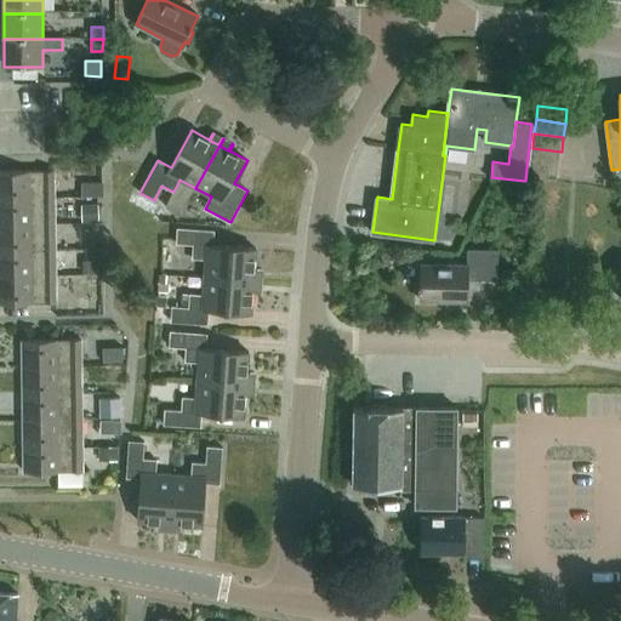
[(530,163),(559,166),(562,152),(533,148),(530,163)]
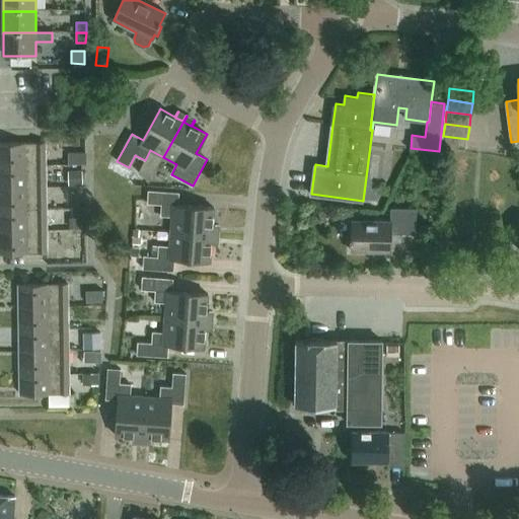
[(89,161),(88,134),(70,134),(70,162),(89,161)]
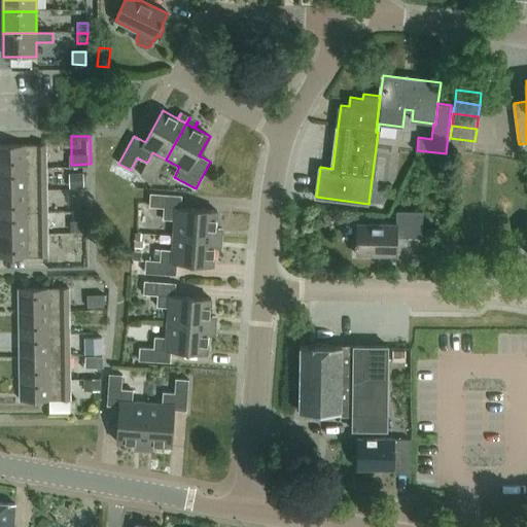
[(472,152),(475,141),(450,138),(448,149),(472,152)]
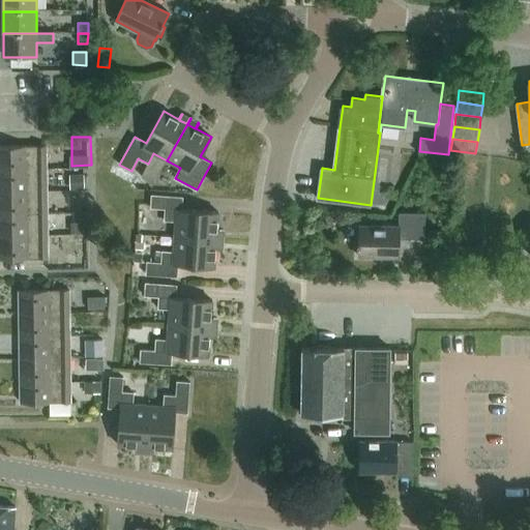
[(47,146),(0,146),(0,169),(47,169),(47,146)]
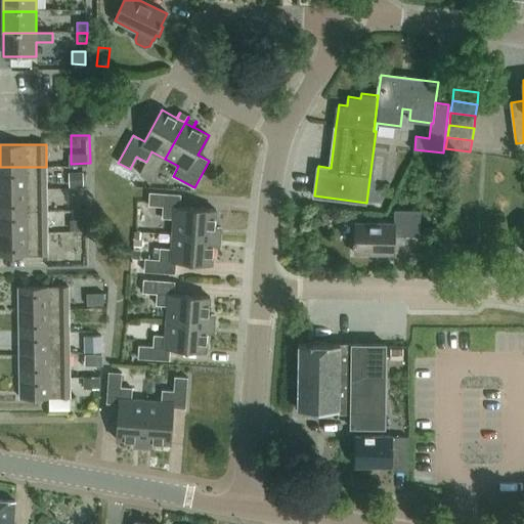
[(46,167),(0,167),(0,189),(46,189),(46,167)]
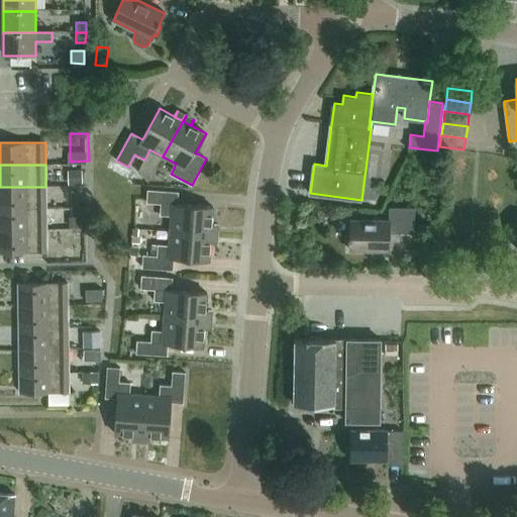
[(68,170),(68,185),(82,185),(82,170),(68,170)]
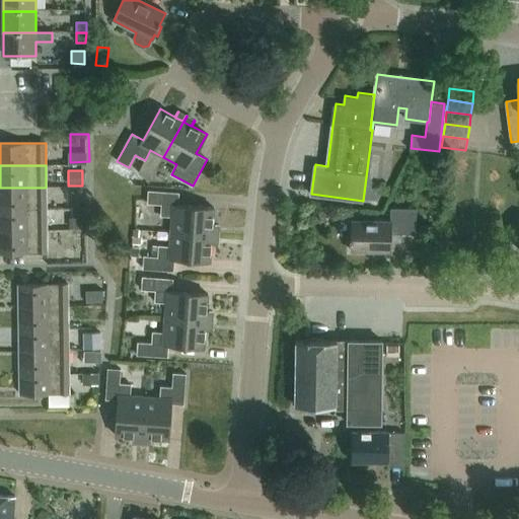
[(46,188),(0,188),(0,210),(46,210),(46,188)]
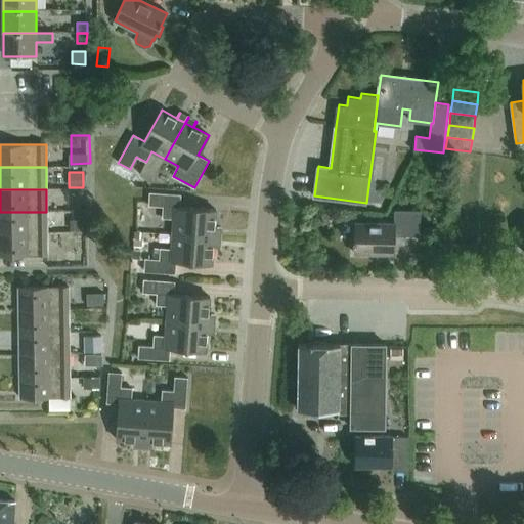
[(150,193),(149,206),(164,207),(163,219),(174,219),(173,234),(221,237),(215,236),(216,228),(222,229),(222,228),(216,227),(217,211),(181,208),(182,195),(150,193)]
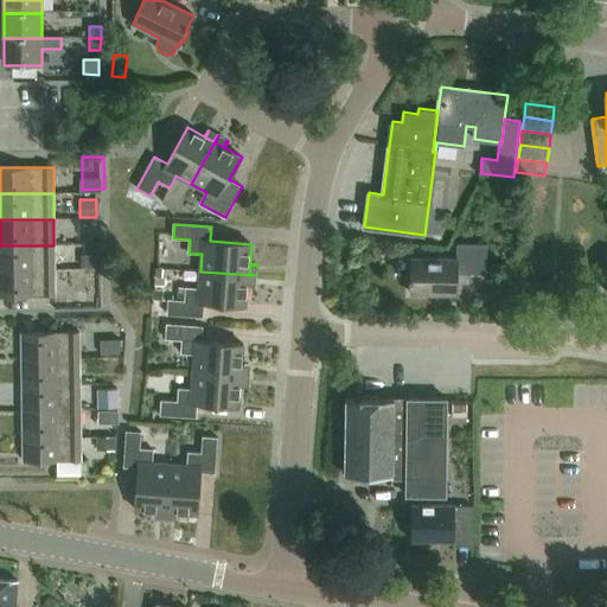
[(458,243),(458,260),(459,260),(468,260),(468,274),(487,274),(487,244),(458,243)]
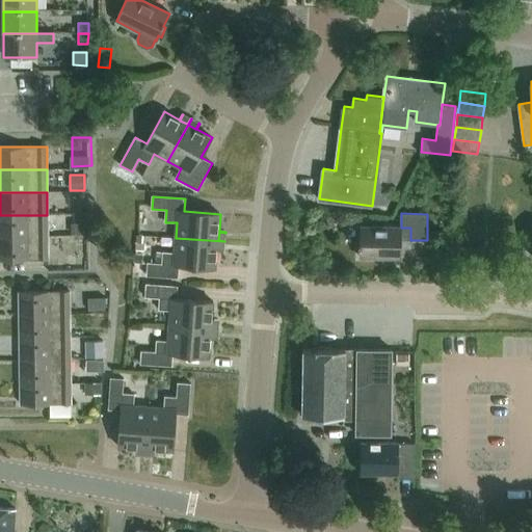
[(47,215),(0,215),(0,237),(48,237),(47,215)]
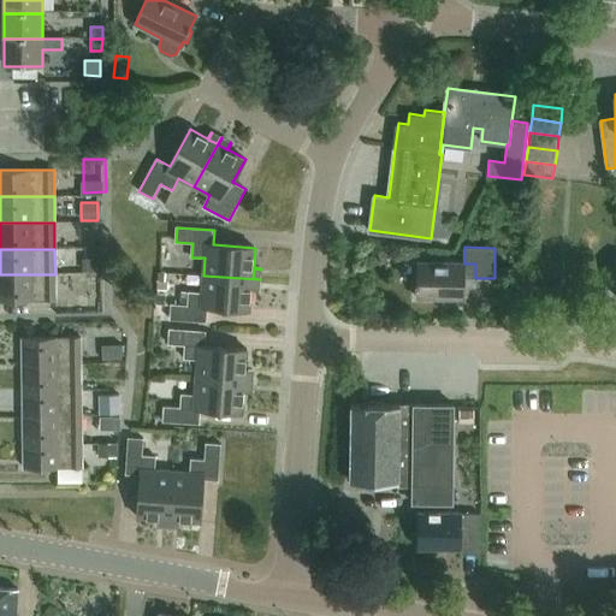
[(86,256),(84,272),(100,272),(101,256),(86,256)]
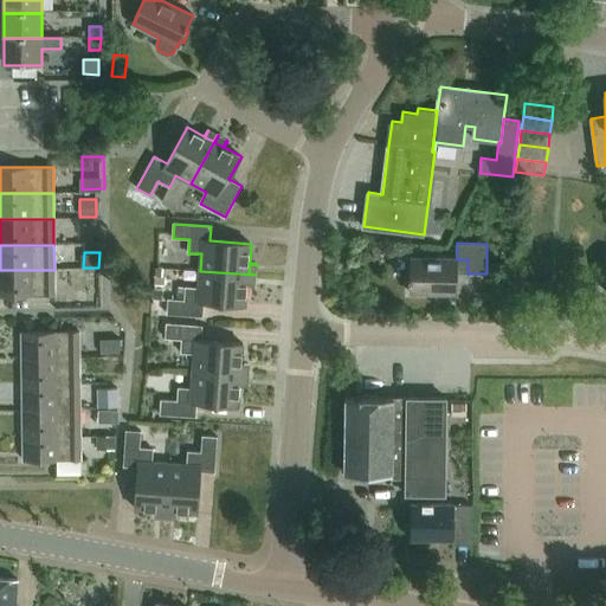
[(410,277),(410,294),(457,295),(458,259),(457,259),(413,258),(412,277),(410,277)]
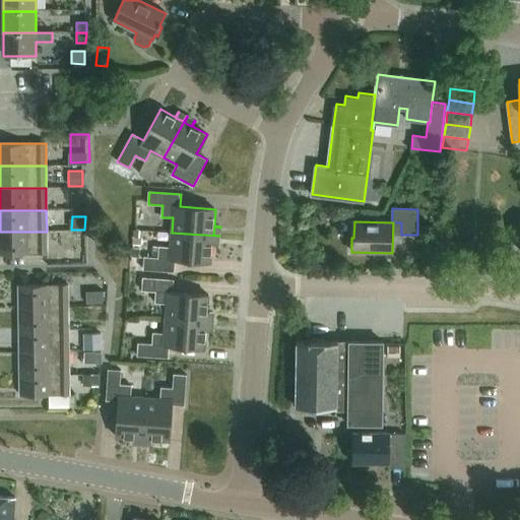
[(140,238),(140,230),(133,230),(132,237),(132,244),(141,244),(141,238),(140,238)]
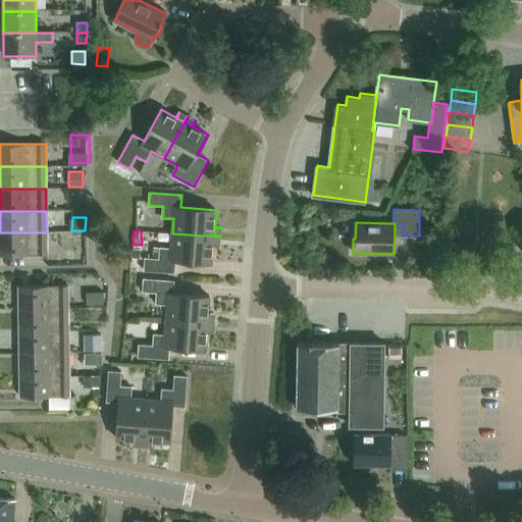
[(73,232),(74,247),(91,246),(90,231),(73,232)]
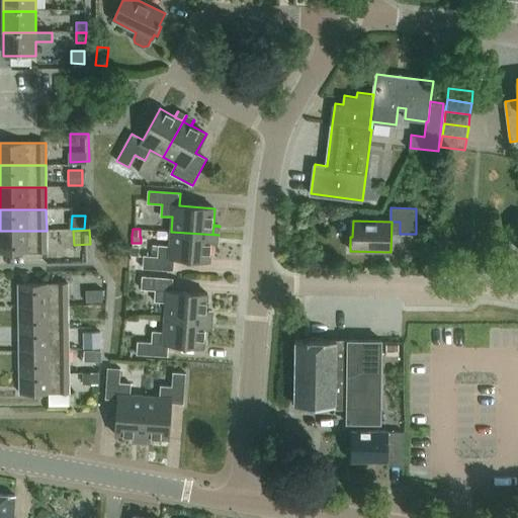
[(47,231),(0,231),(0,253),(47,253),(47,231)]
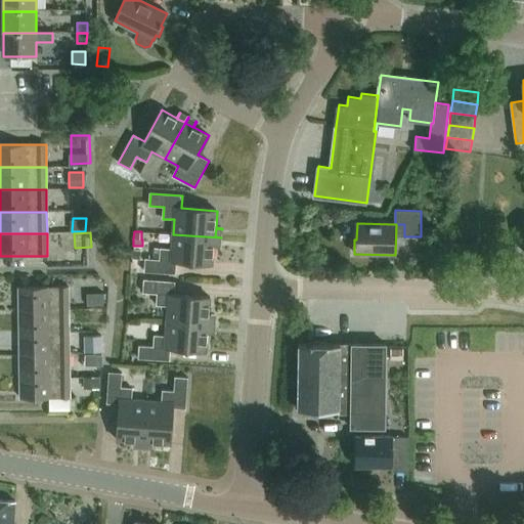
[(146,259),(145,272),(176,274),(177,262),(213,264),(214,247),(220,248),(221,246),(215,246),(215,237),(221,238),(221,237),(173,234),(172,249),(161,249),(161,260),(146,259)]
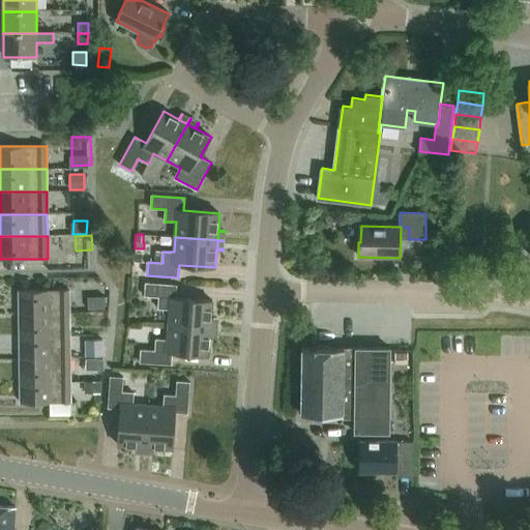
[(142,262),(143,254),(135,254),(134,262),(142,262)]
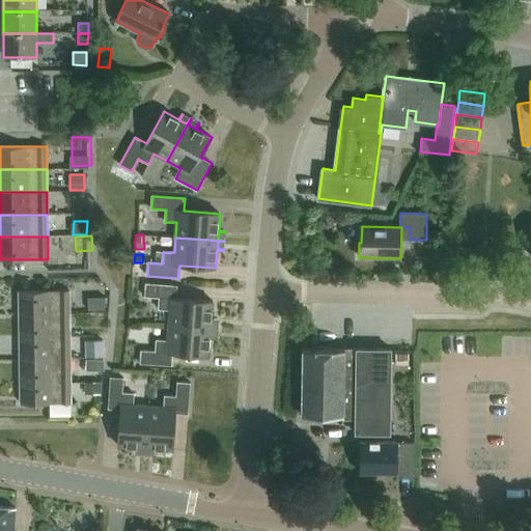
[(146,284),(145,297),(160,298),(160,310),(171,310),(169,326),(218,329),(212,328),(213,320),(219,320),(219,319),(213,318),(214,302),(177,299),(178,286),(146,284)]
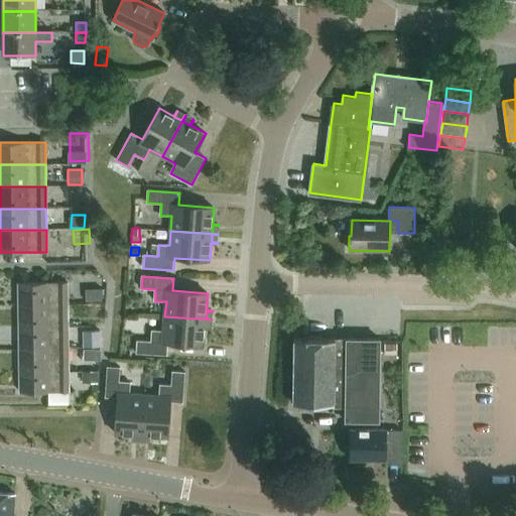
[(68,282),(18,282),(19,304),(68,304),(68,282)]
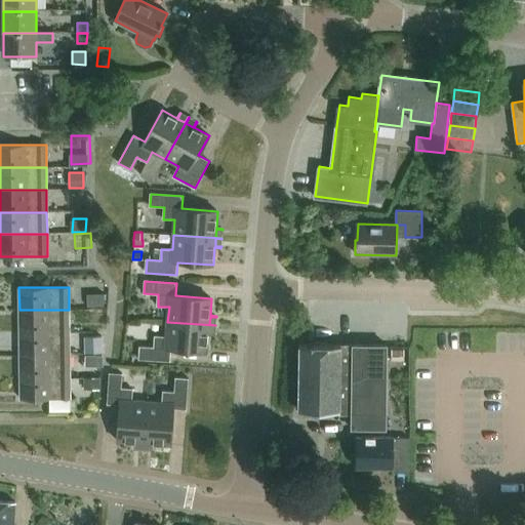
[(87,307),(103,307),(103,293),(87,294),(87,307)]
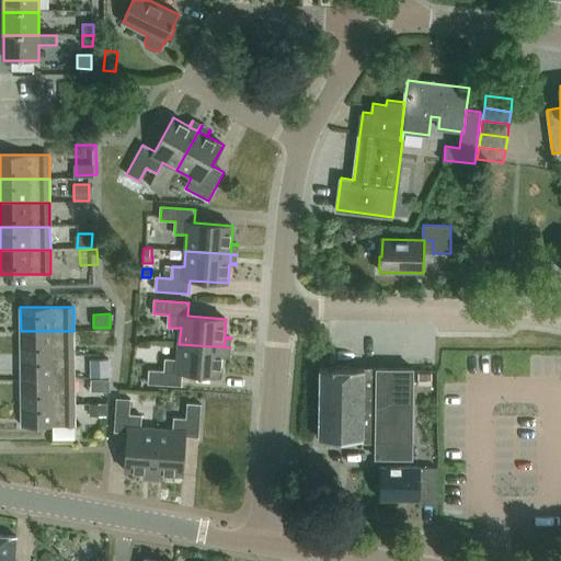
[(73,331),(21,331),(21,355),(73,354),(73,331)]
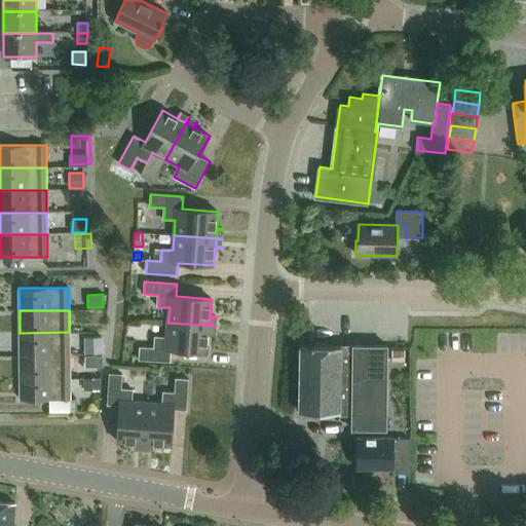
[(141,347),(140,361),(171,363),(172,350),(208,352),(210,335),(216,336),(216,335),(210,334),(210,327),(216,327),(216,326),(167,323),(166,338),(155,337),(155,348),(141,347)]
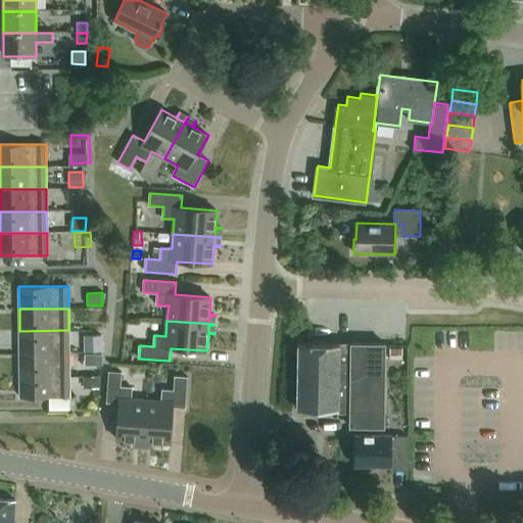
[(68,330),(19,331),(19,353),(68,352),(68,330)]
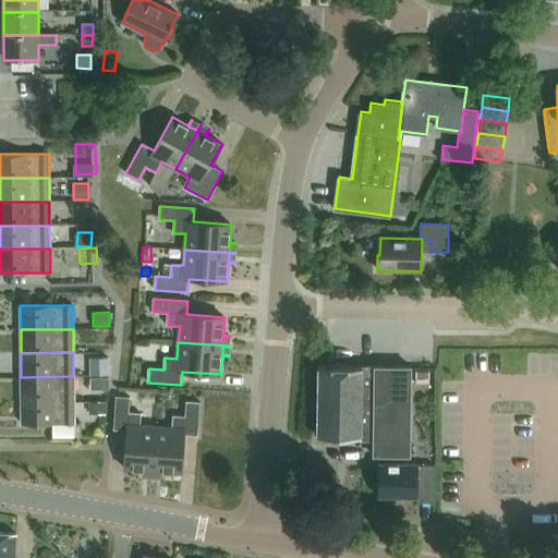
[(108,375),(108,358),(89,358),(89,375),(108,375)]
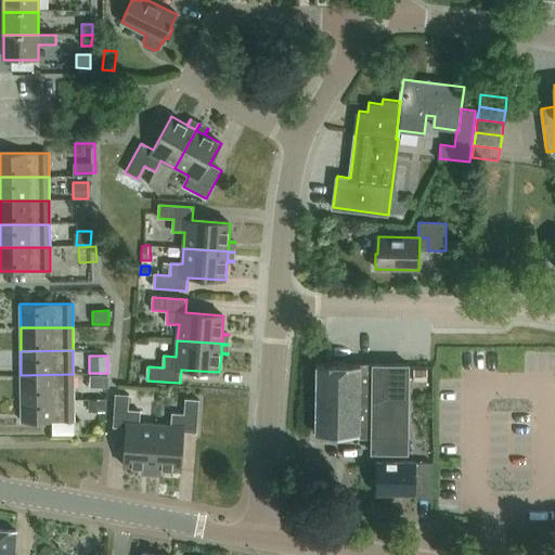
[(409,453),(410,364),(318,363),(317,434),(372,435),(372,453),(409,453)]
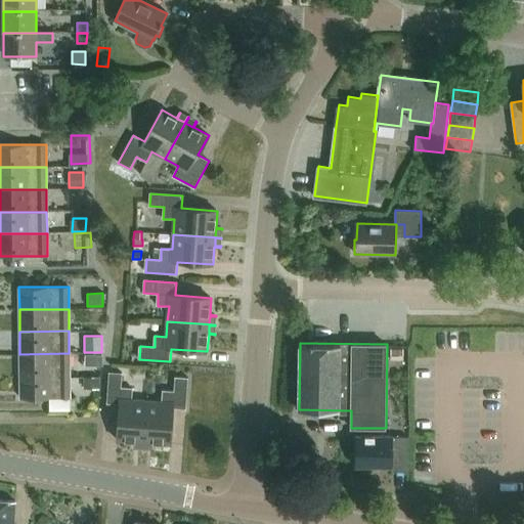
[(390,348),(390,359),(402,360),(402,349),(390,348)]
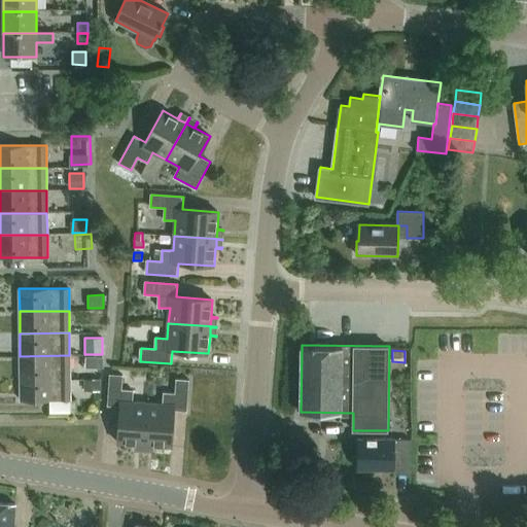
[(94,354),(93,365),(103,366),(104,355),(94,354)]
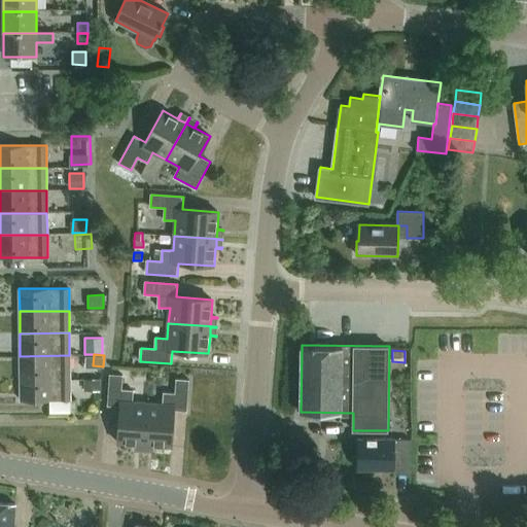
[(69,355),(20,356),(20,379),(70,378),(69,355)]
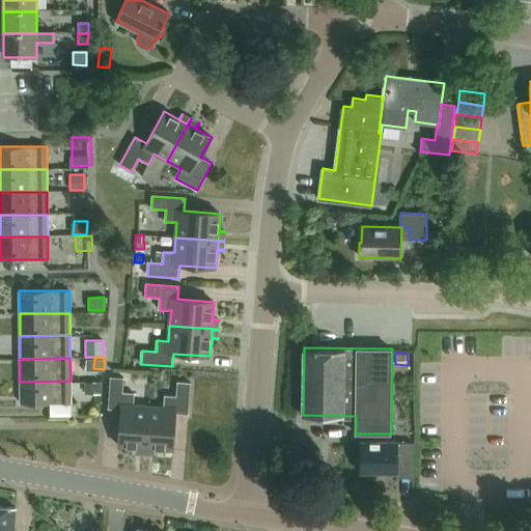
[(111,378),(109,409),(121,410),(118,446),(136,447),(136,453),(137,453),(137,447),(145,448),(145,454),(149,406),(134,404),(135,393),(123,392),(124,378),(111,378)]
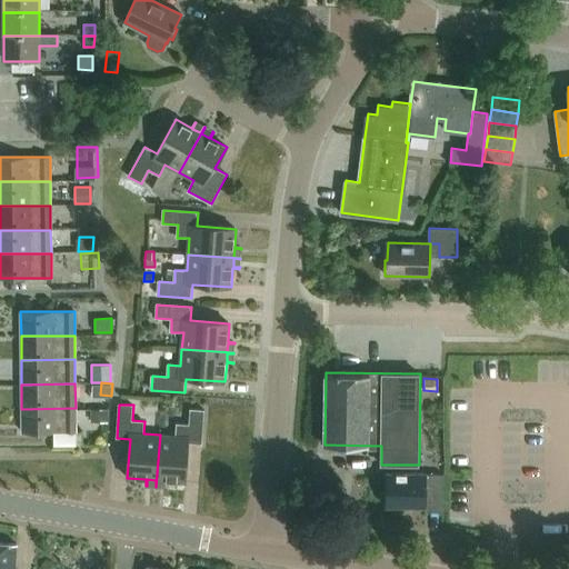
[(76,408),(21,409),(22,433),(76,432),(76,408)]
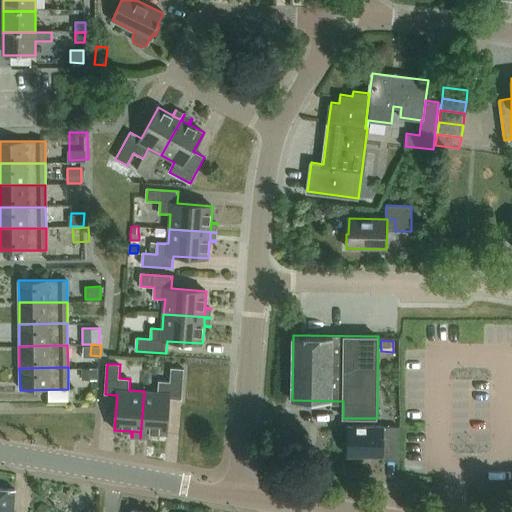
[(96,380),(97,369),(82,368),(81,379),(96,380)]
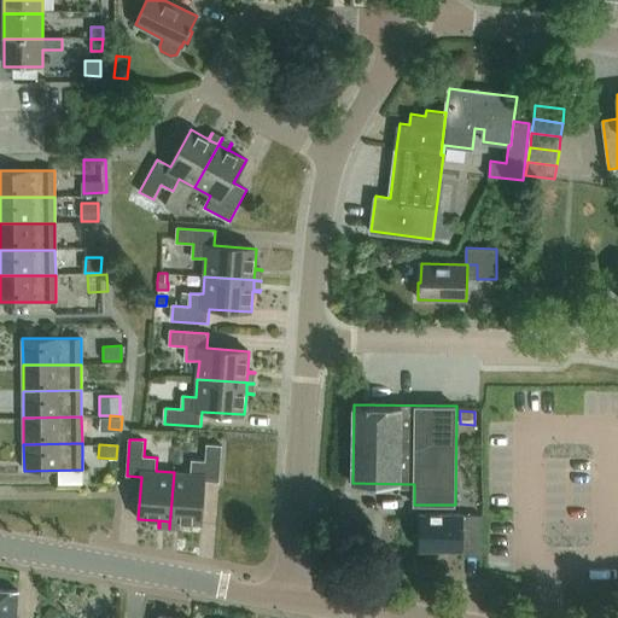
[(174,472),(169,529),(170,529),(170,522),(180,523),(179,530),(181,530),(181,523),(202,524),(204,482),(220,483),(222,445),(207,444),(205,461),(192,460),(191,473),(174,472)]
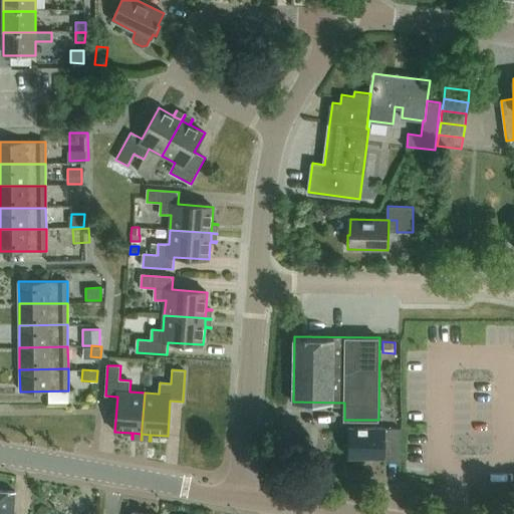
[(400,462),(400,429),(386,429),(386,427),(349,427),(348,457),(384,457),(384,462),(400,462)]
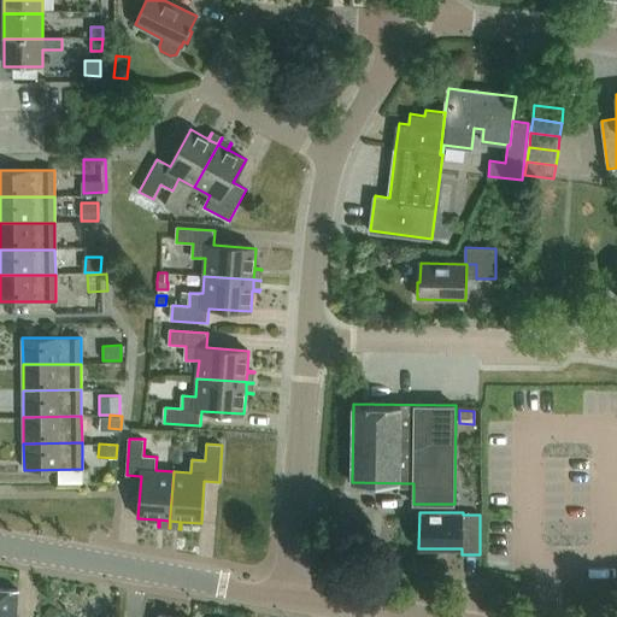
[(0,616),(16,616),(18,592),(0,589),(0,616)]
